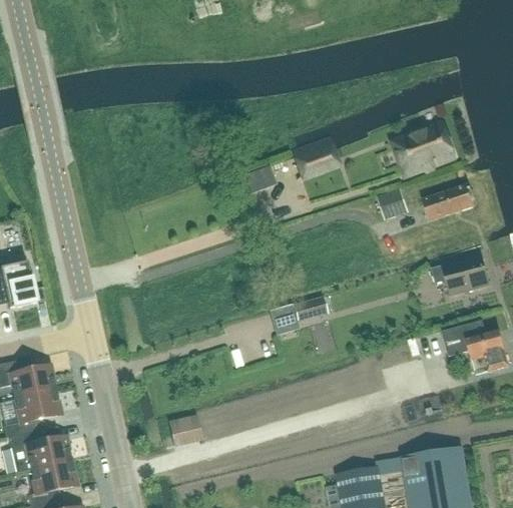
[(393,140),(405,173),(455,155),(443,122),(428,127),(426,124),(409,130),(411,134),(393,140)]
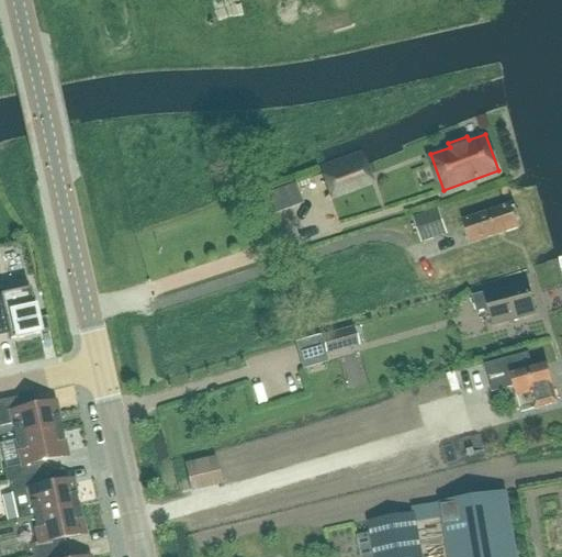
[(319,165),(321,170),(329,193),(370,179),(360,151),(319,165)]
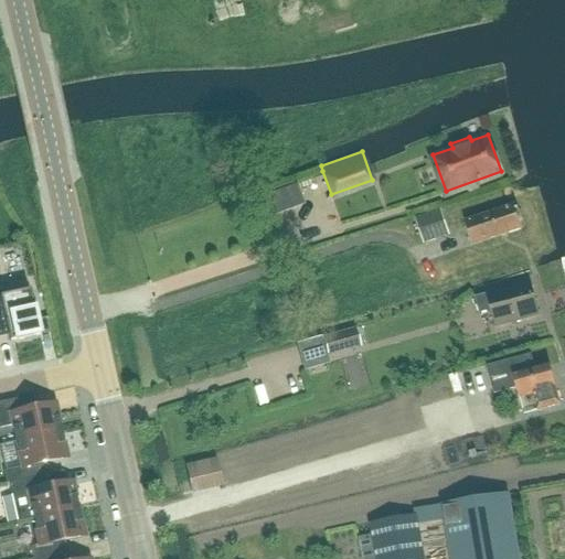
[(465,218),(472,242),(523,225),(515,202),(465,218)]
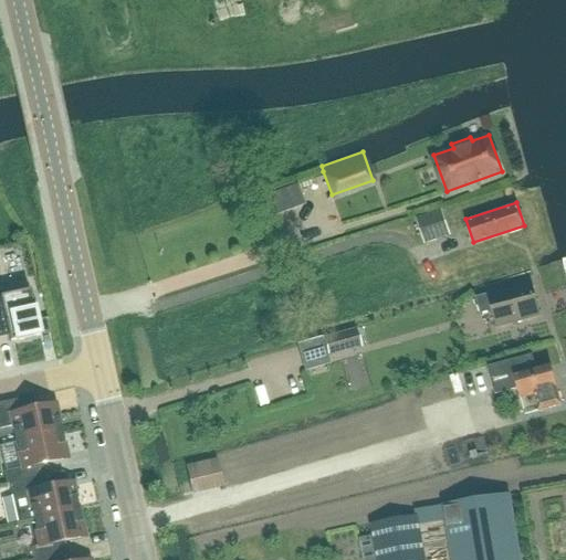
[(442,208),(417,215),(426,241),(450,232),(442,208)]
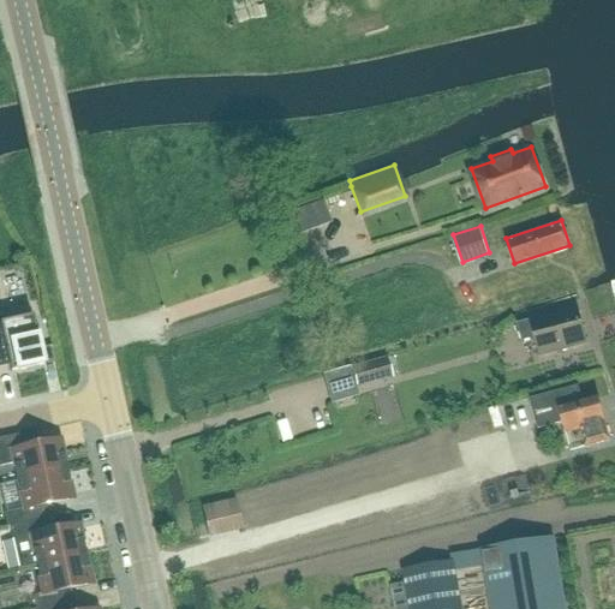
[(578,304),(531,316),(517,320),(521,336),(536,333),(541,352),(586,340),(578,304)]
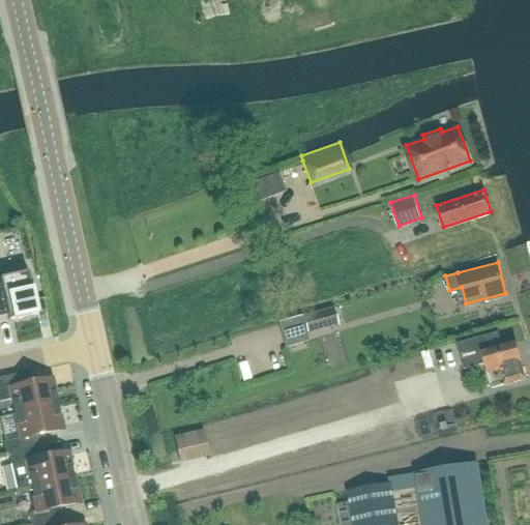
[(8,318),(36,311),(36,310),(47,308),(45,295),(33,298),(27,269),(0,274),(0,302),(4,301),(8,318)]
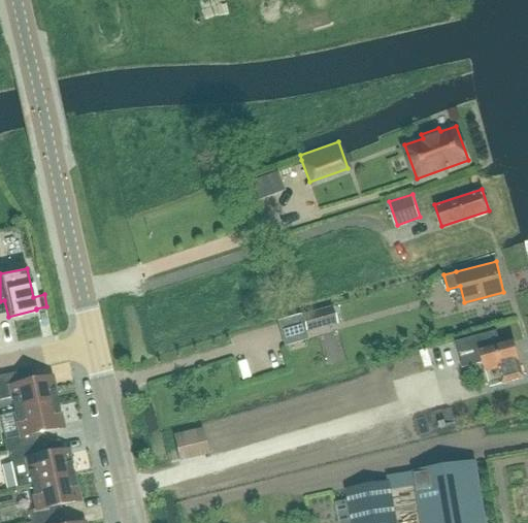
[(332,304),(301,314),(305,330),(336,321),(332,304)]
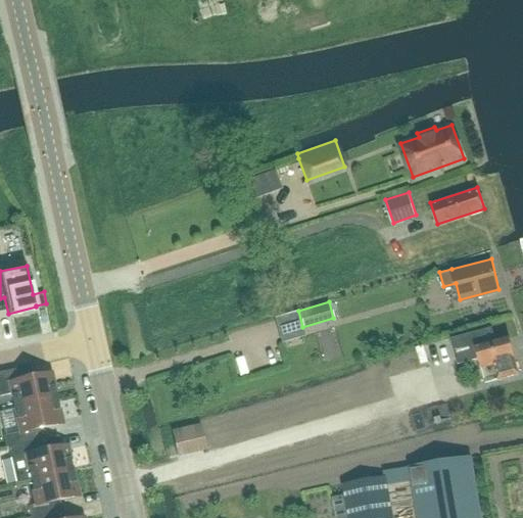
[(452,337),(453,340),(458,361),(478,356),(480,365),(494,362),(497,376),(518,371),(509,334),(494,337),(492,327),(472,332),(452,337)]
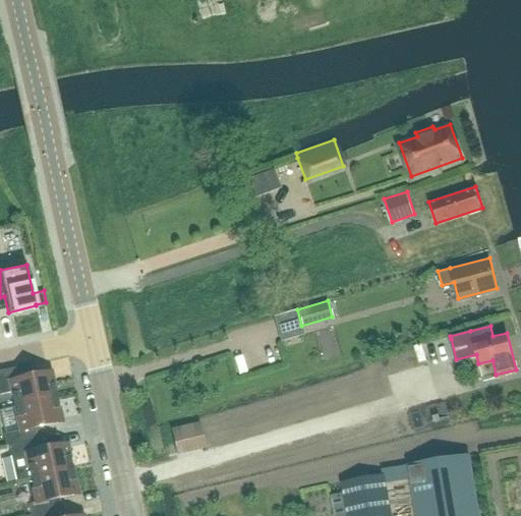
[(0,367),(0,391),(10,389),(13,403),(46,396),(55,394),(50,369),(26,375),(23,363),(0,367)]
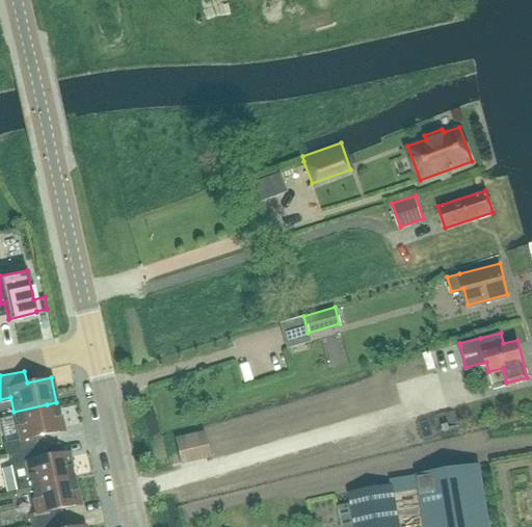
[(56,402),(47,404),(14,412),(20,437),(2,441),(5,453),(10,452),(10,451),(41,445),(37,433),(62,428),(56,402)]
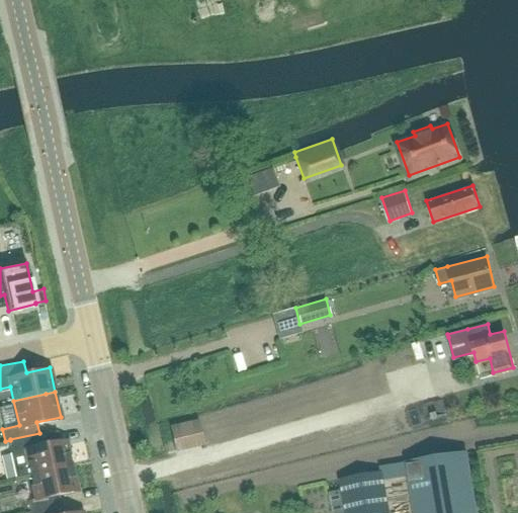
[(169,423),(174,446),(202,440),(197,417),(169,423)]
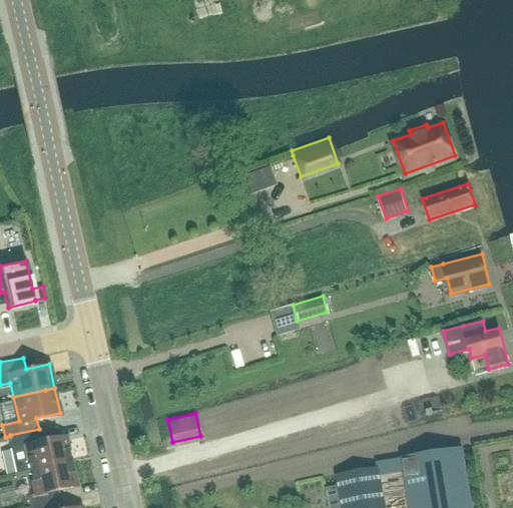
[(64,435),(48,438),(46,427),(39,429),(10,435),(10,436),(17,471),(29,468),(70,459),(64,435)]
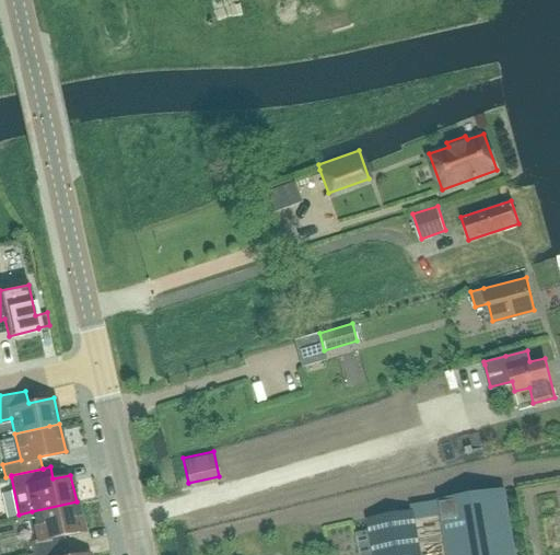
[(515,554),(503,486),(439,498),(447,554),(515,554)]
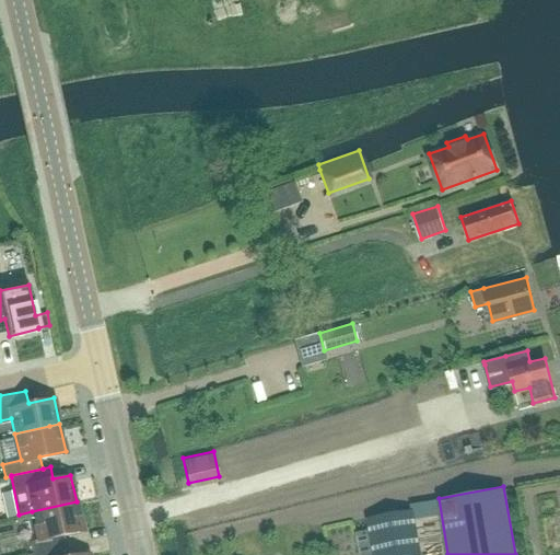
[(77,501),(32,511),(37,538),(31,540),(33,552),(60,546),(57,534),(82,529),(77,501)]
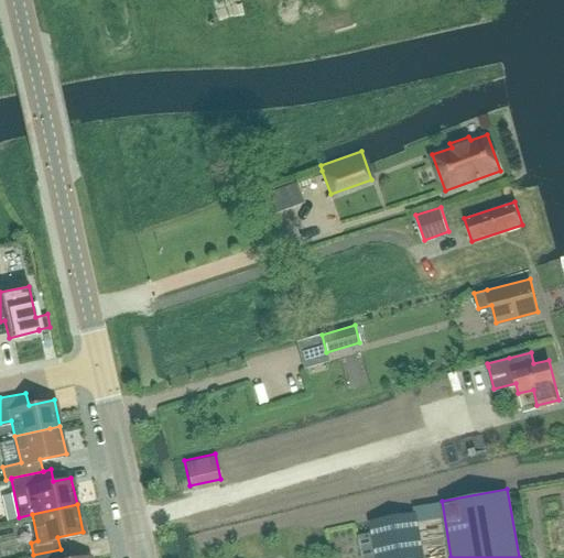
[(424,557),(415,511),(370,520),(377,557),(424,557)]
